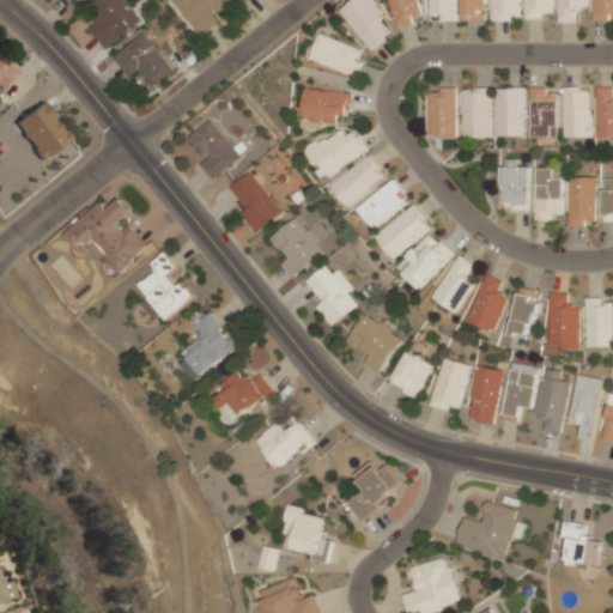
[(61,0),(72,11),(83,0),(61,0)]
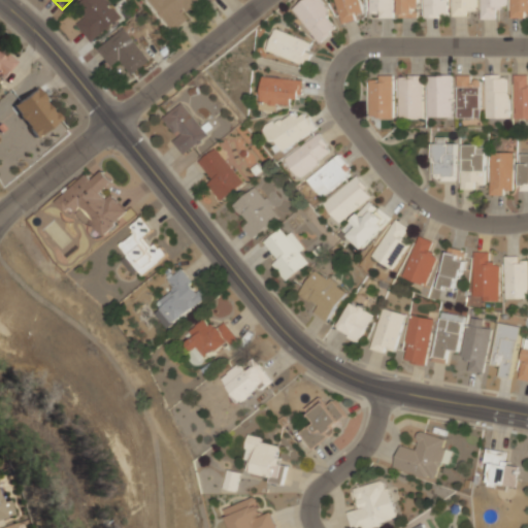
[(123,19),(107,0),(81,0),(79,2),(88,11),(74,23),(92,43),(123,19)]
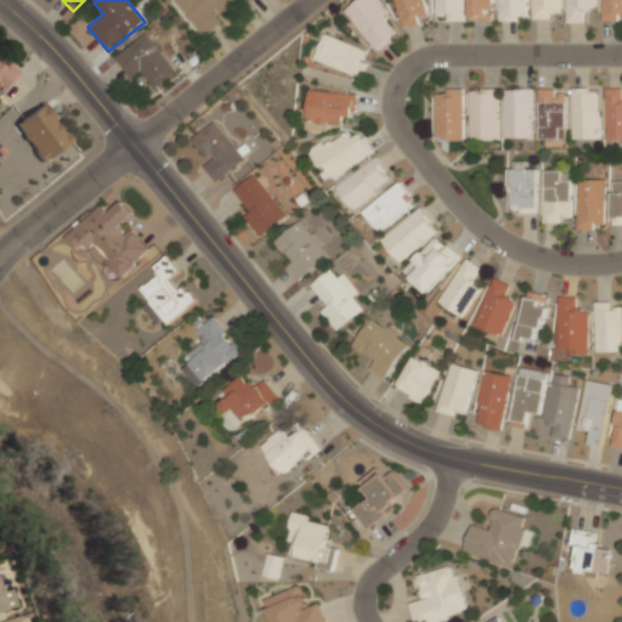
[(175,0),(205,38),(225,22),(218,13),(233,0),(175,0)]
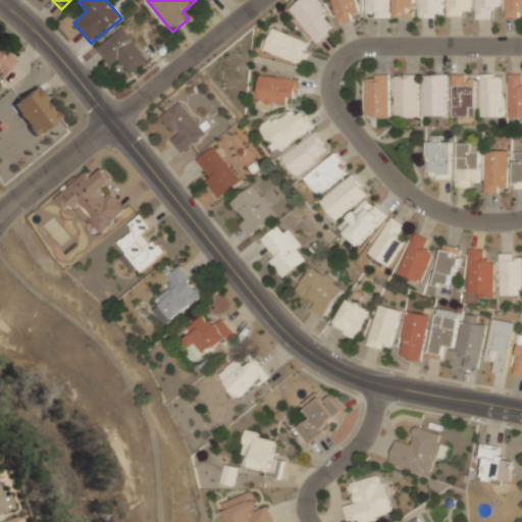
[(309,42),(331,33),(317,0),(301,0),(293,4),(309,42)]
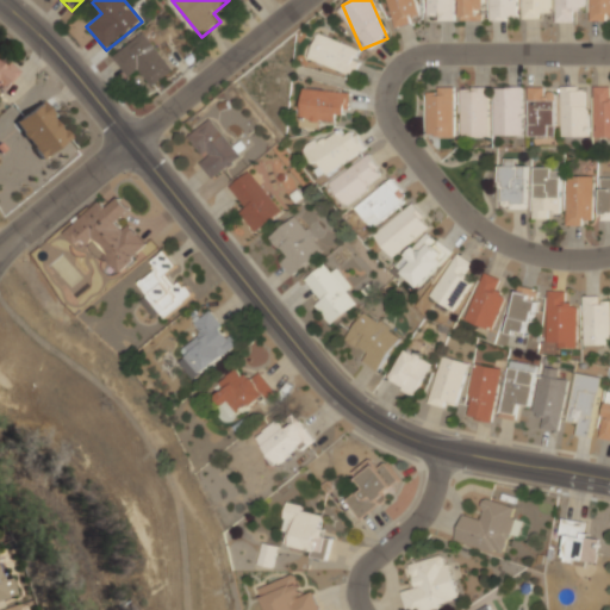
[(385,0),(392,27),(419,22),(414,0),(385,0)]
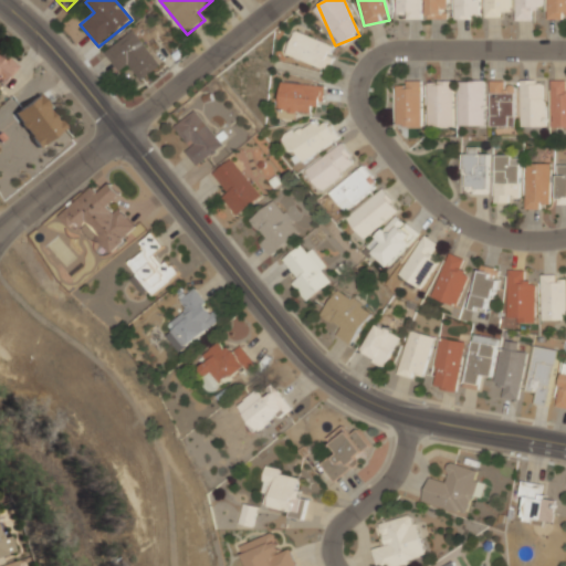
[(397,0),(397,19),(421,19),(421,0),(397,0)]
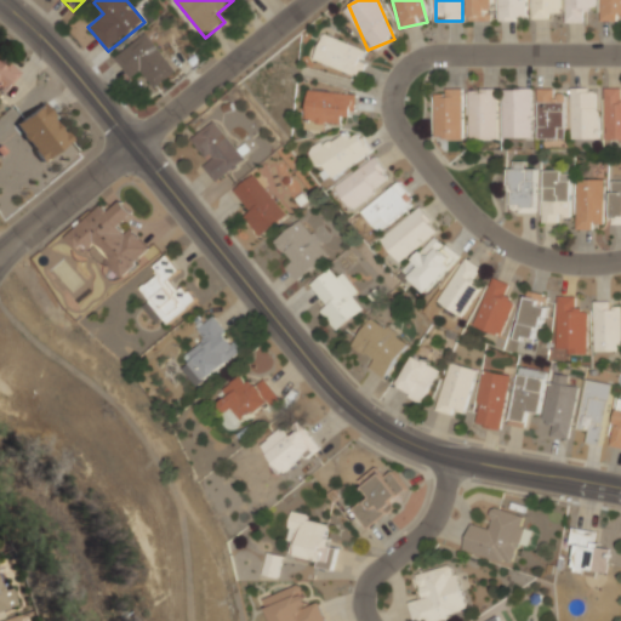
[(469,0),(469,21),(493,21),(493,0),(469,0)]
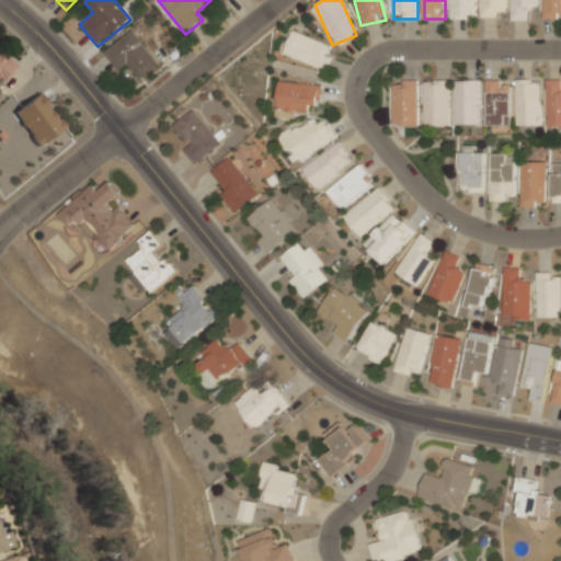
[(450,0),(450,19),(476,19),(476,0),(450,0)]
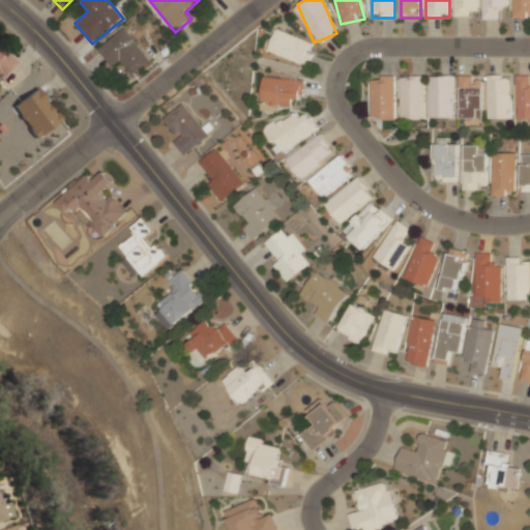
[(454,0),(454,17),(478,17),(478,0),(454,0)]
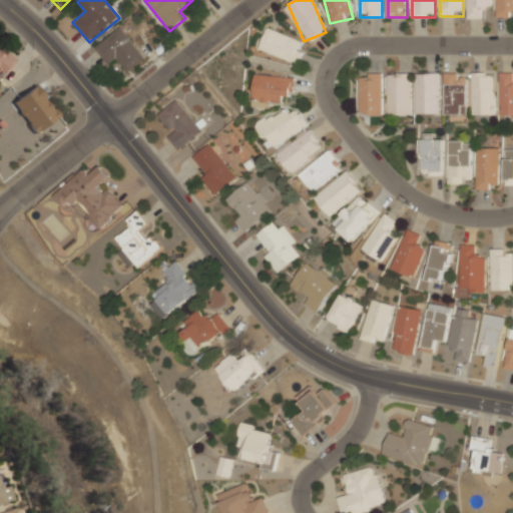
[(468,0),(468,18),(480,18),(480,8),(492,8),(492,0),(468,0)]
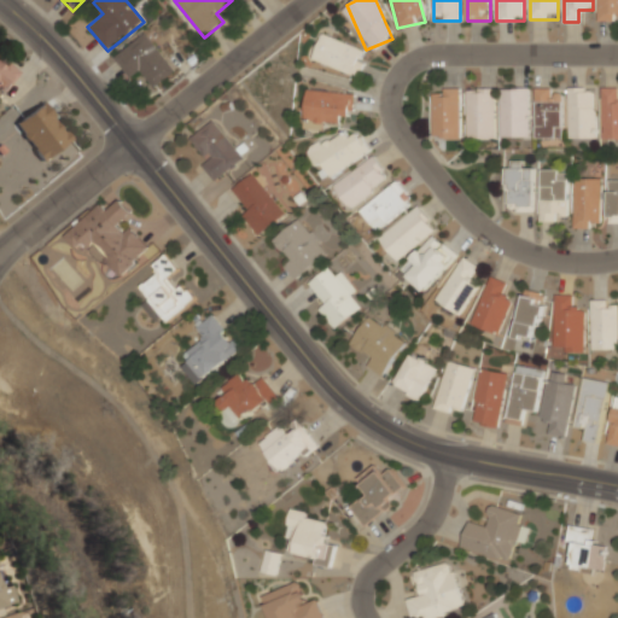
[(617,0),(599,0),(599,19),(617,19),(617,0)]
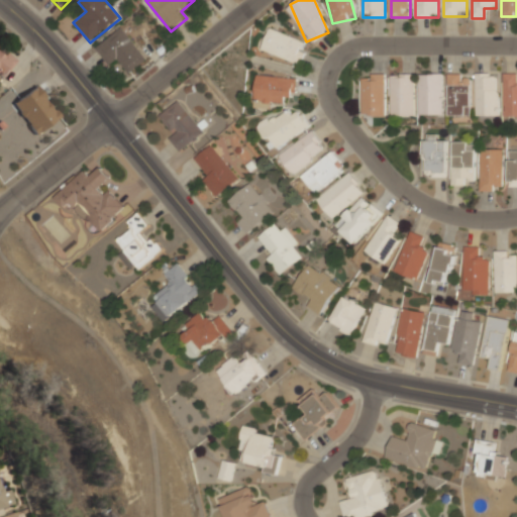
[(118,59),(129,75),(149,61),(124,26),(95,46),(108,66),(118,59)]
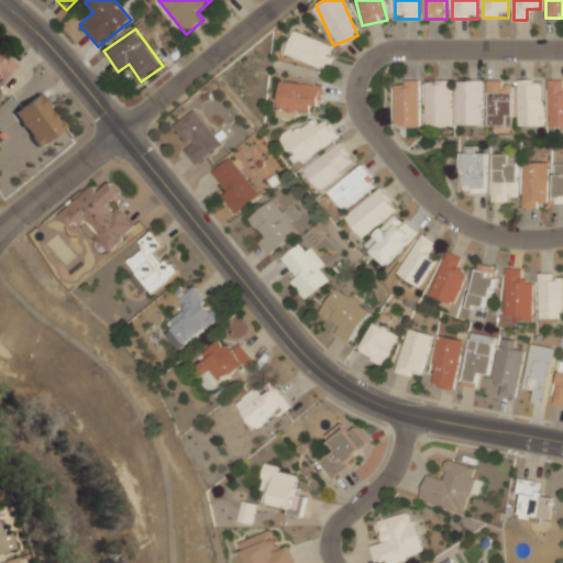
[(324,72),(335,48),(295,29),(284,53),(324,72)]
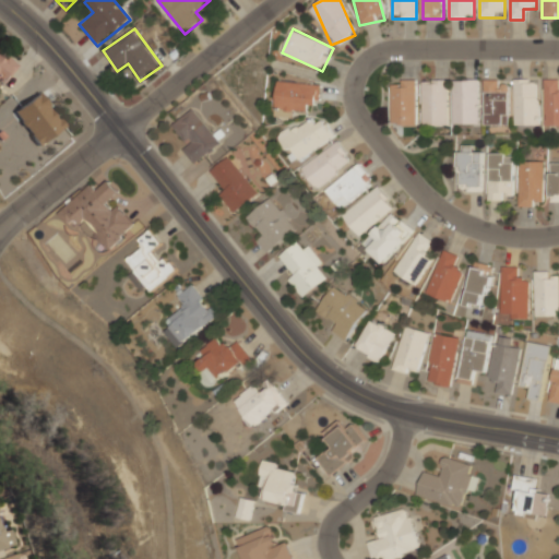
[(16,66),(3,55),(0,59),(0,58),(0,81),(3,83),(16,66)]
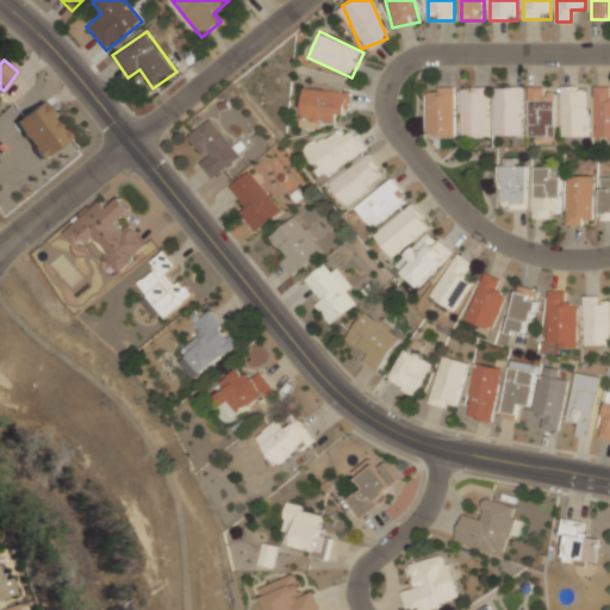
[(561,137),(587,137),(587,86),(561,86),(561,137)]
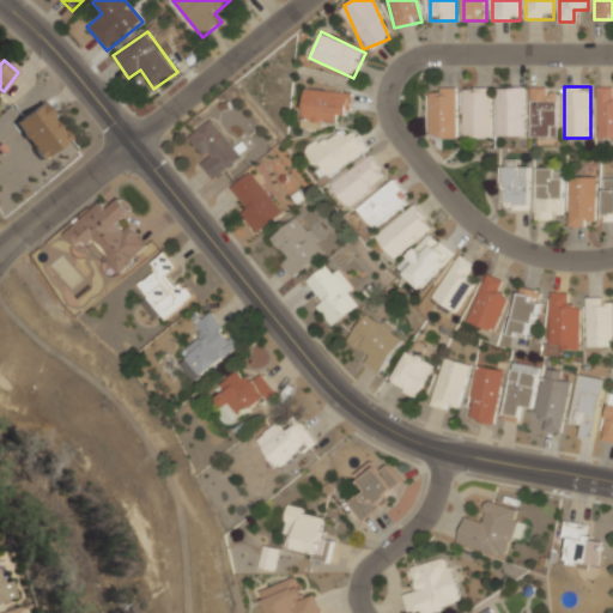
[(523,137),(523,87),(496,87),(496,137),(523,137)]
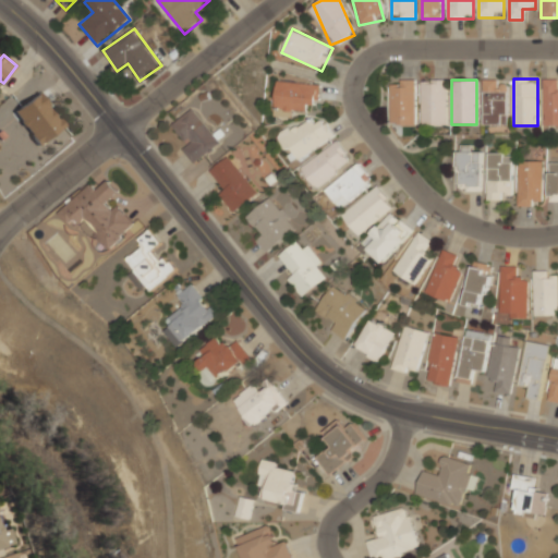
[(483,125),(507,125),(507,80),(483,80),(483,125)]
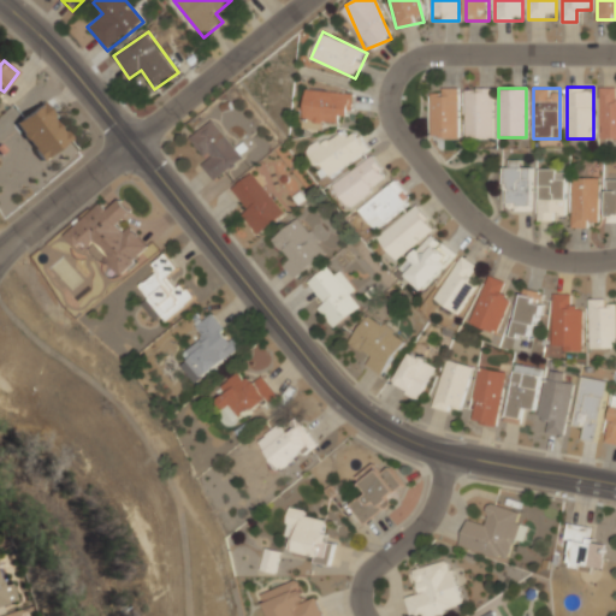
[(599,140),(615,140),(615,88),(599,88),(599,140)]
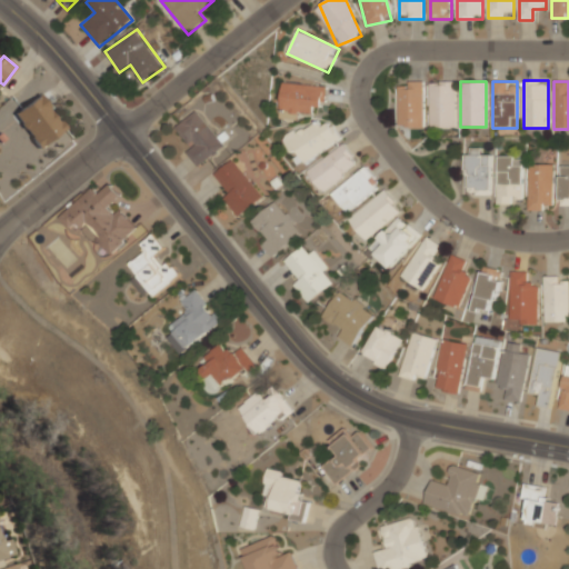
[(325,107),(327,86),(282,82),(280,115),(312,117),(312,107),(325,107)]
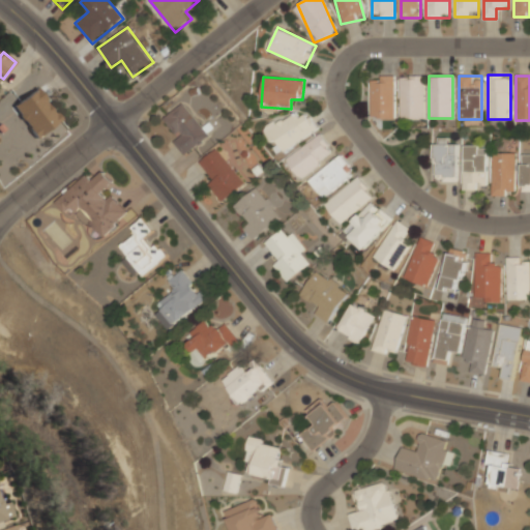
[(401,119),(423,119),(423,77),(401,77),(401,119)]
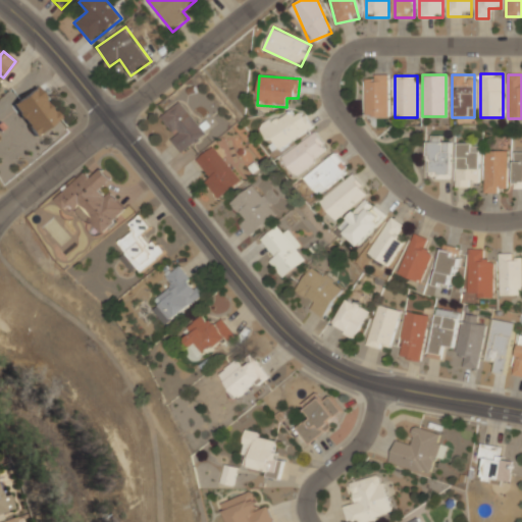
[(365,117),(388,117),(388,76),(365,76),(365,117)]
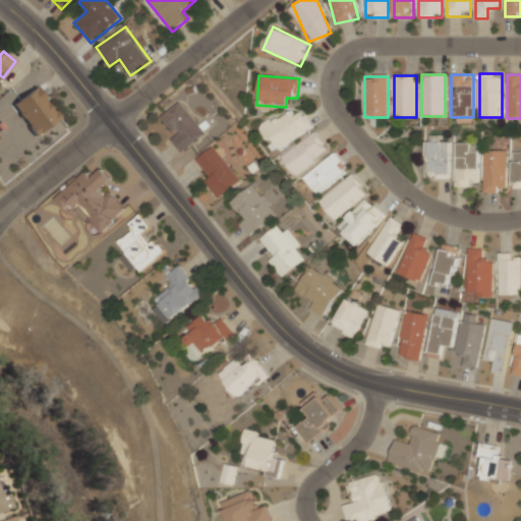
[(35,135),(59,118),(37,87),(12,104),(35,135)]
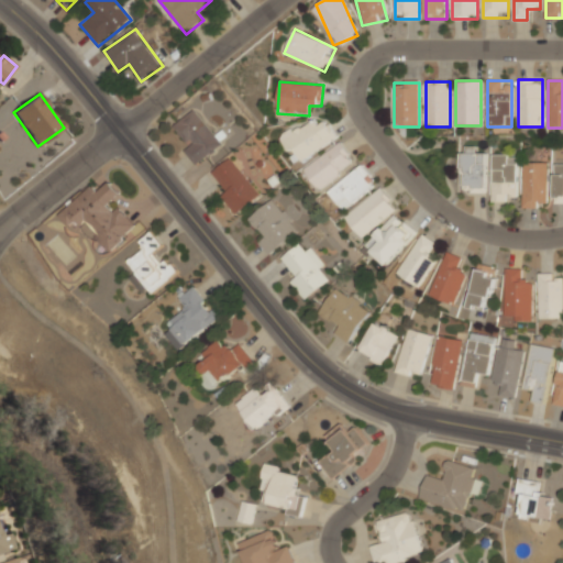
[(181,148),(196,165),(224,142),(196,107),(173,125),(188,144),(181,148)]
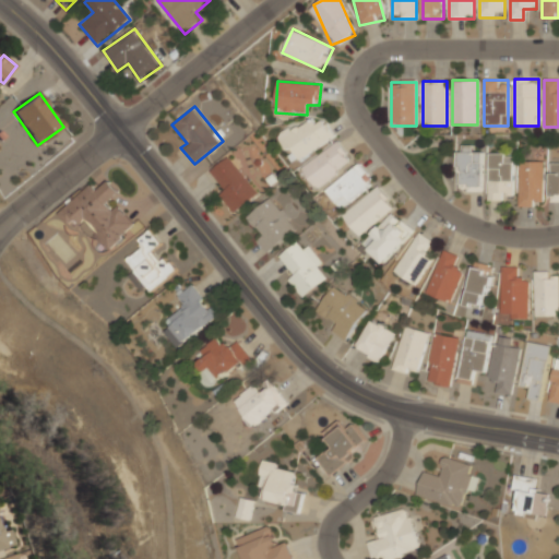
[(277,138),(295,163),(335,137),(324,119),(314,125),(309,116),(277,138)]
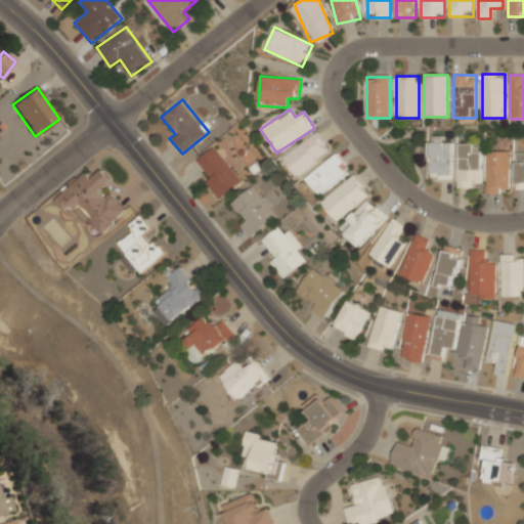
[(282,158),(297,177),(332,151),(316,132),(282,158)]
